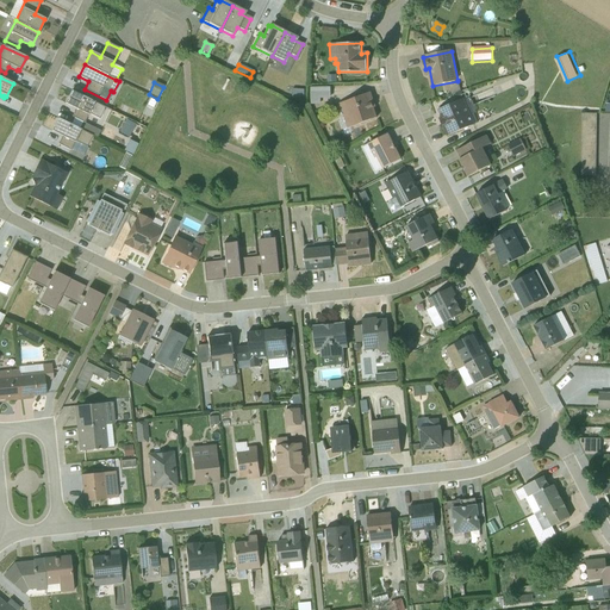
[(450,87),(452,95),(461,93),(459,85),(450,87)]
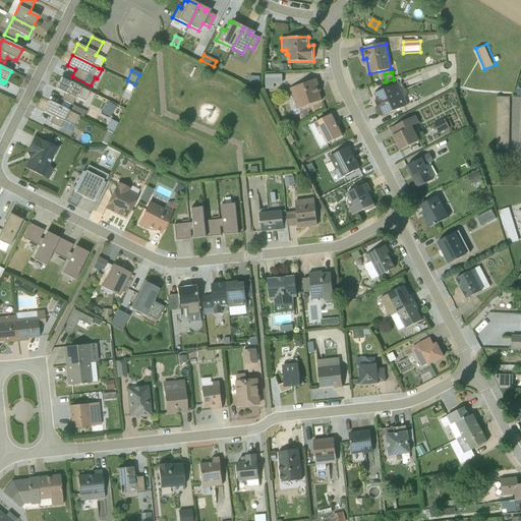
[(265,75),(266,90),(273,90),(274,84),(282,83),(281,75),(265,75)]
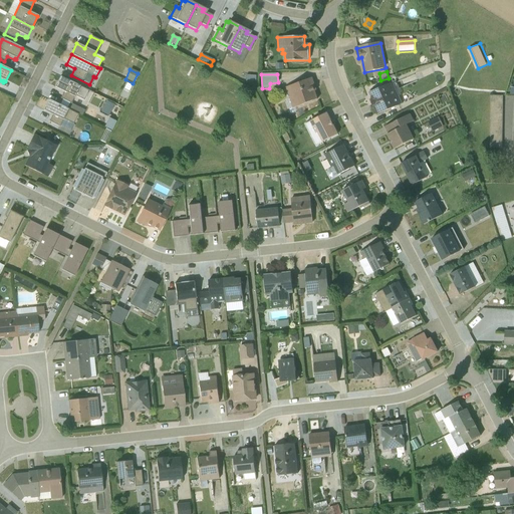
[(83,100),(87,91),(59,77),(54,87),(55,88),(55,89),(62,93),(59,98),(61,99),(58,105),(77,114),(80,116),(83,110),(70,103),(74,96),(83,100)]
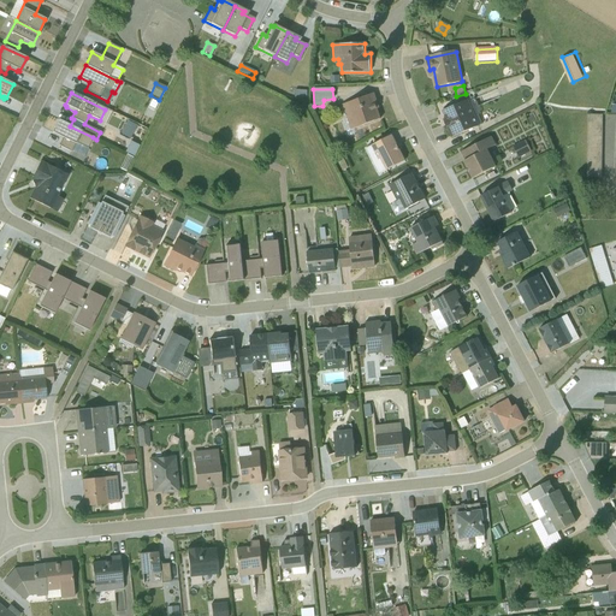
[(380,110),(375,94),(343,106),(351,130),(381,119),(378,110),(380,110)]
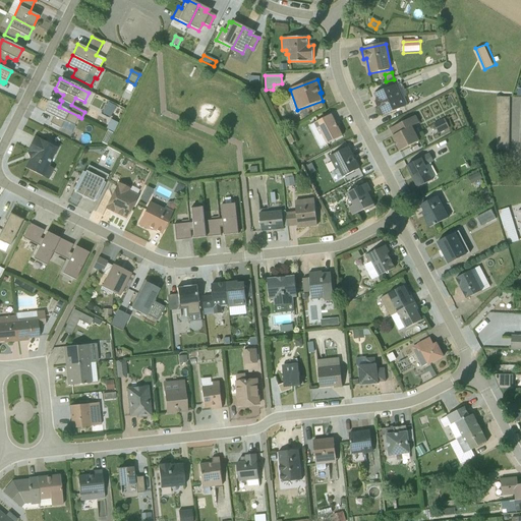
[(374,95),(378,101),(375,102),(382,117),(408,106),(405,98),(408,97),(402,84),(397,87),(397,85),(374,95)]
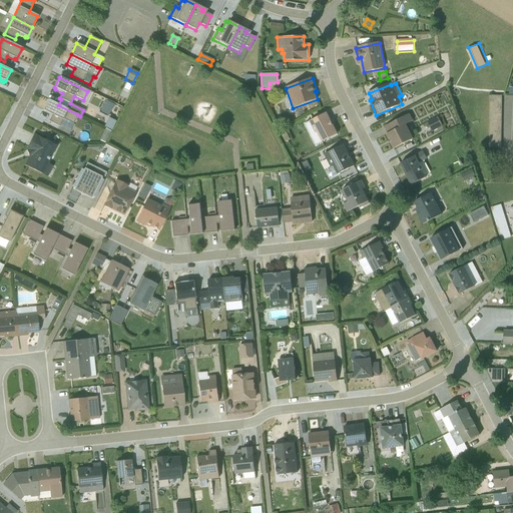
[(501,148),(502,96),(490,96),(489,148),(501,148)]
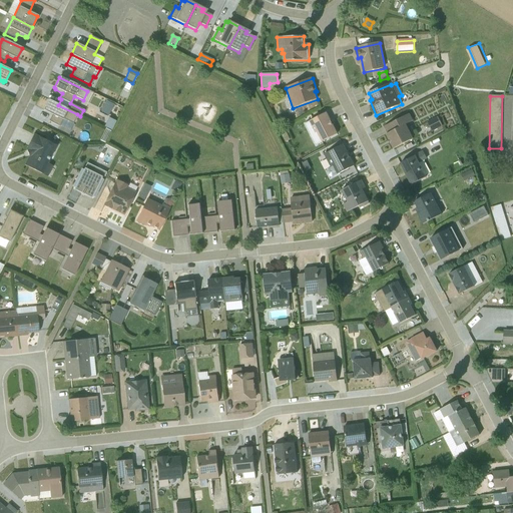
[(48,100),(42,110),(44,111),(43,113),(50,116),(48,121),(58,127),(62,119),(72,124),(77,114),(58,105),(48,100)]
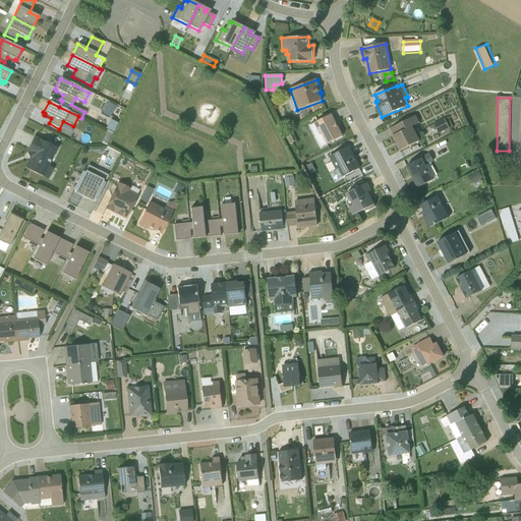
[(105,113),(110,114),(113,104),(108,103),(105,113)]
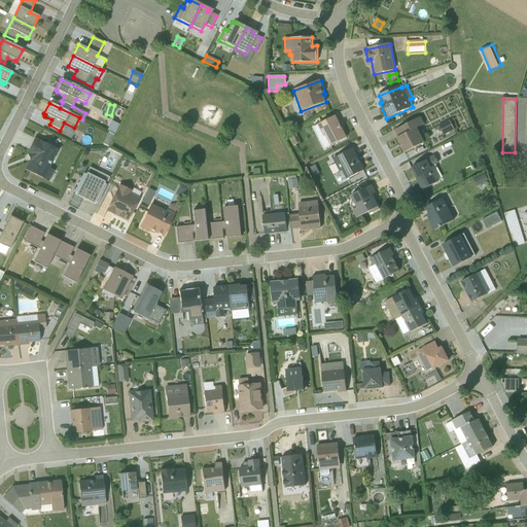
[(336,116),(318,126),(324,138),(326,137),(331,147),(348,138),(336,116)]
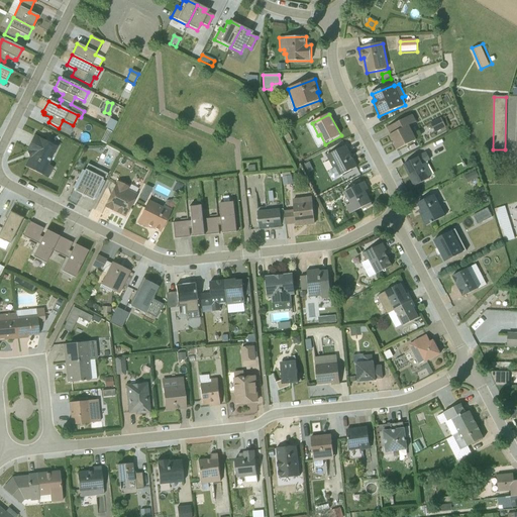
[(390,136),(397,150),(417,140),(410,126),(417,122),(413,115),(388,128),(391,135),(390,136)]
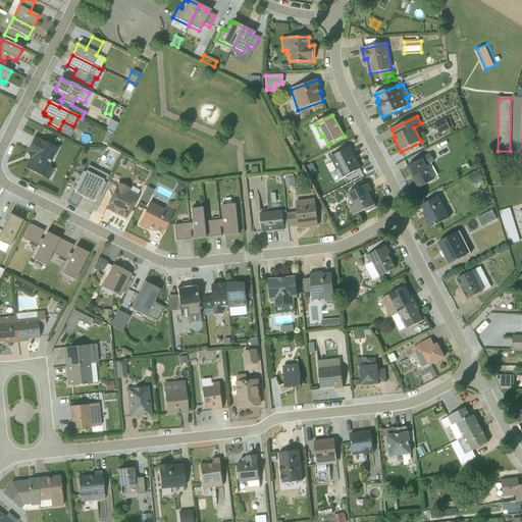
[(113,133),(117,124),(109,120),(105,129),(113,133)]
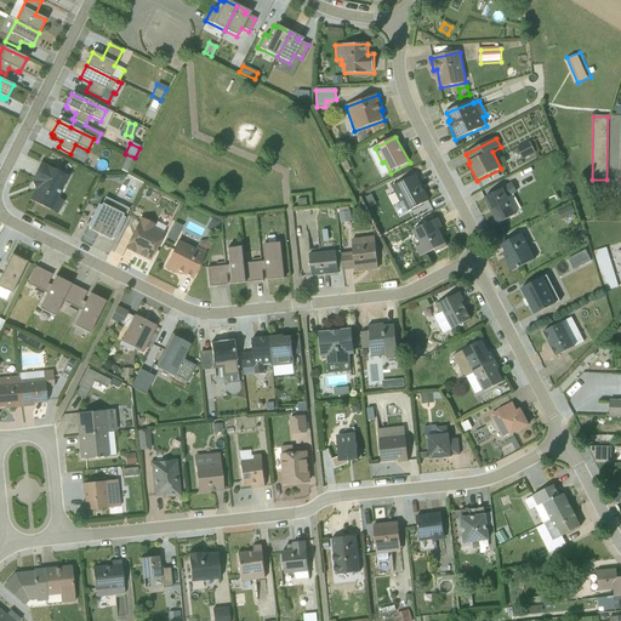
[(120,171),(126,174),(134,159),(127,157),(120,171)]
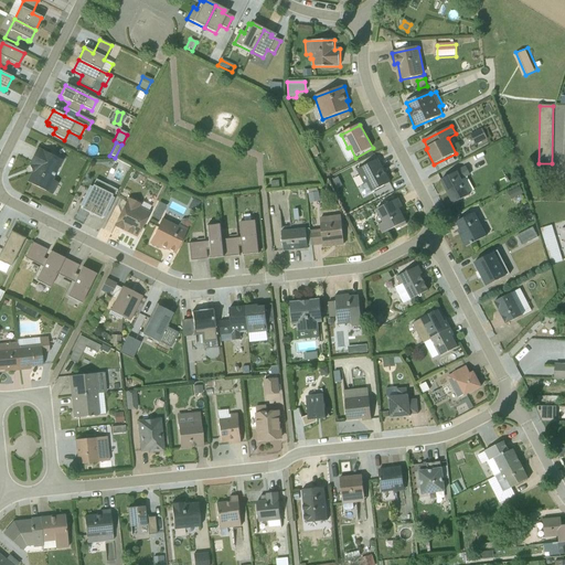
[(27,182),(45,192),(52,195),(56,183),(51,180),(60,161),(36,149),(28,166),(31,173),(27,182)]
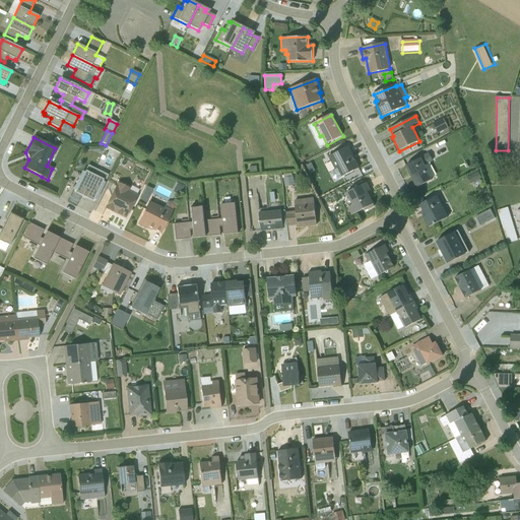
[(333,179),(337,181),(360,169),(348,147),(329,157),(335,171),(333,172),(332,176),(333,179)]
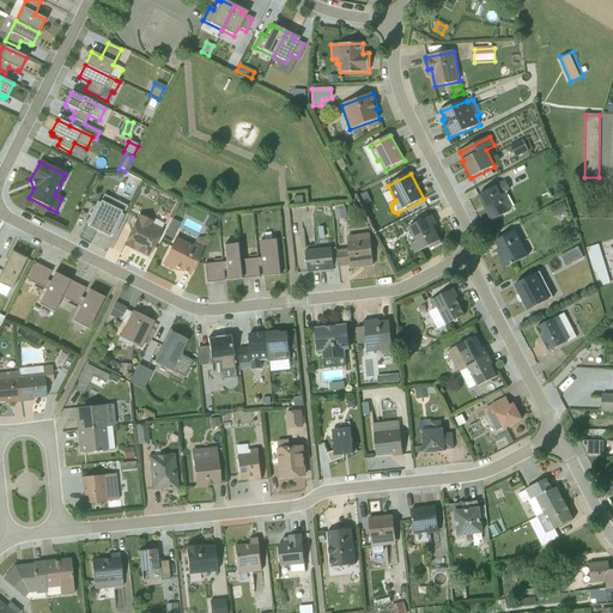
[(479,196),(492,222),(510,213),(502,196),(511,190),(507,181),(479,196)]
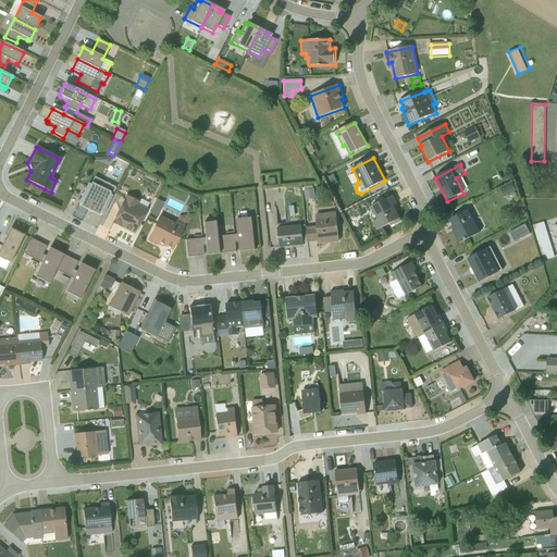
[(78,207),(98,217),(99,214),(101,215),(114,188),(94,177),(89,185),(87,184),(77,203),(79,205),(78,207)]
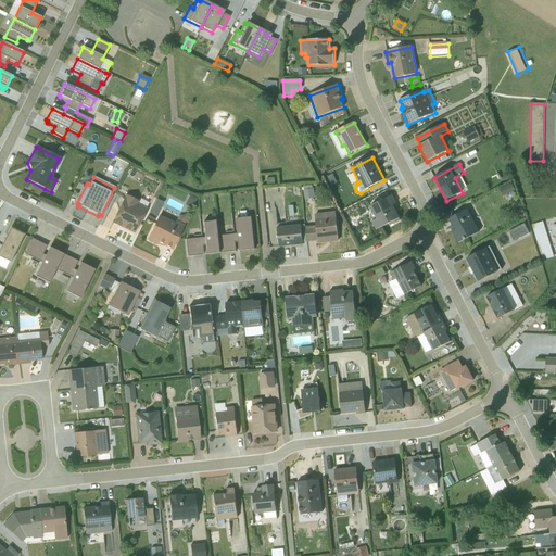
[(304,188),(302,189),(302,191),(303,191),(305,201),(315,199),(314,189),(313,189),(313,186),(304,187),(304,188)]
